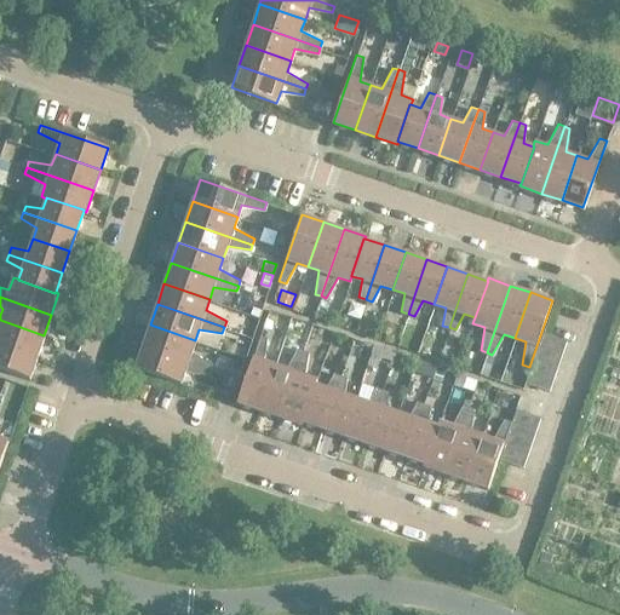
[(44,335),(0,320),(0,343),(36,356),(44,335)]
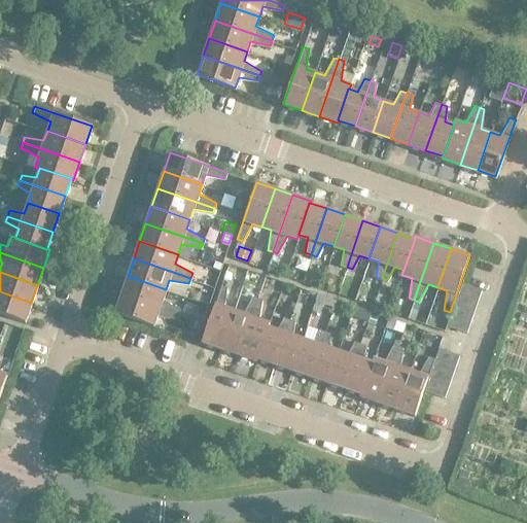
[(166,289),(128,276),(121,293),(178,313),(180,308),(163,299),(166,289)]
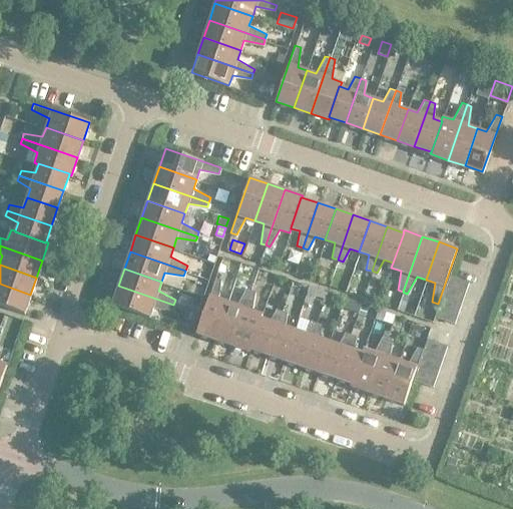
[(468,281),(448,274),(445,284),(465,291),(468,281)]
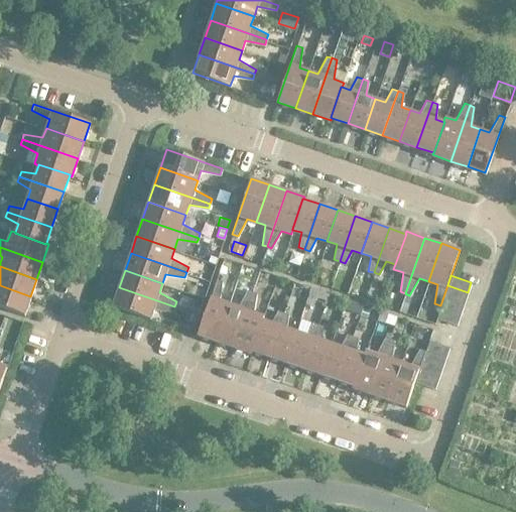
[(223,280),(217,278),(198,335),(216,341),(229,303),(219,299),(223,280)]
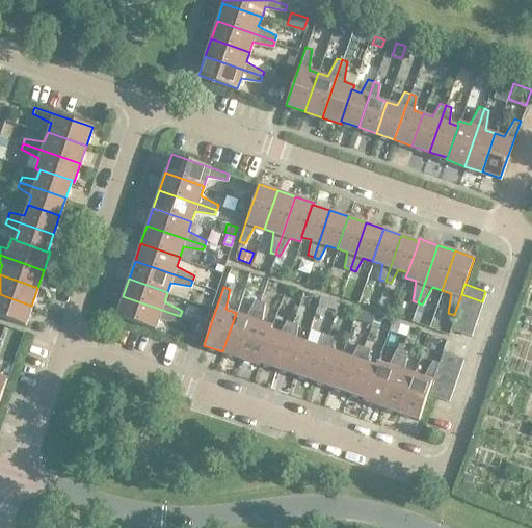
[(31,306),(0,294),(0,315),(25,324),(31,306)]
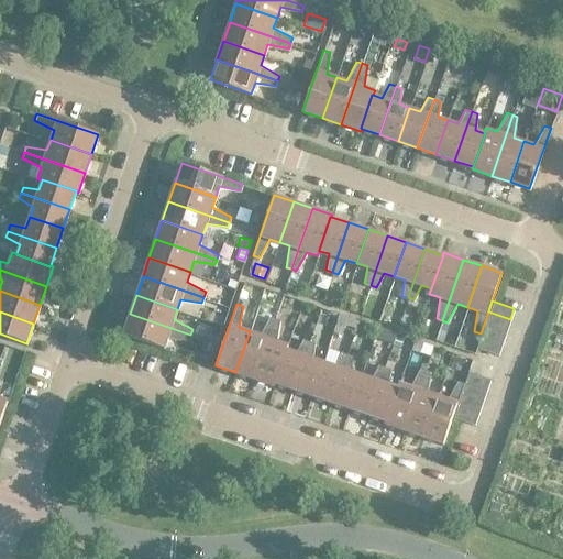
[(510,319),(488,311),(484,322),(506,330),(510,319)]
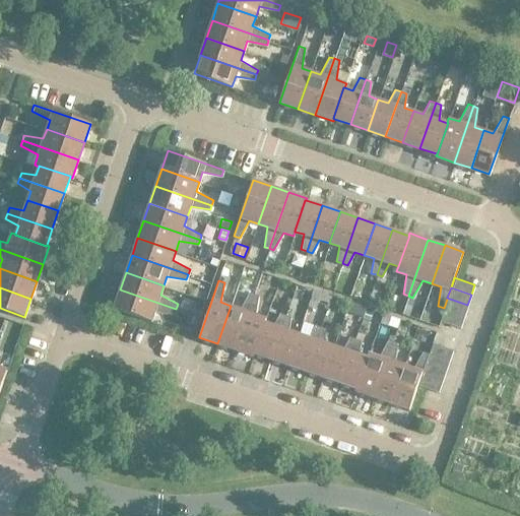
[(176,309),(120,289),(114,308),(151,321),(155,310),(175,314),(176,309)]
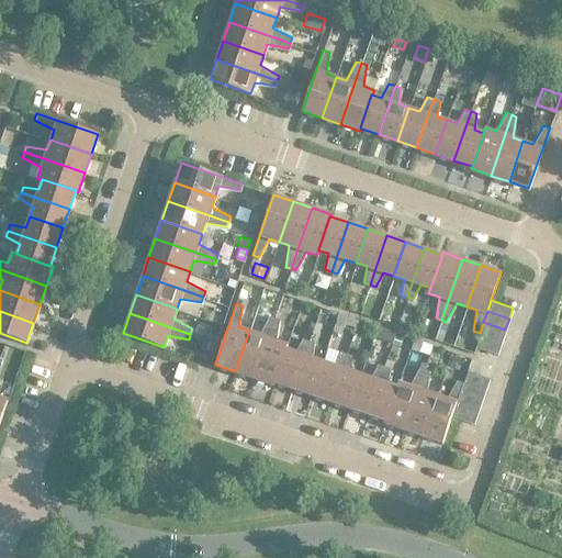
[(259,334),(249,331),(235,371),(254,378),(274,316),(269,315),(259,334)]
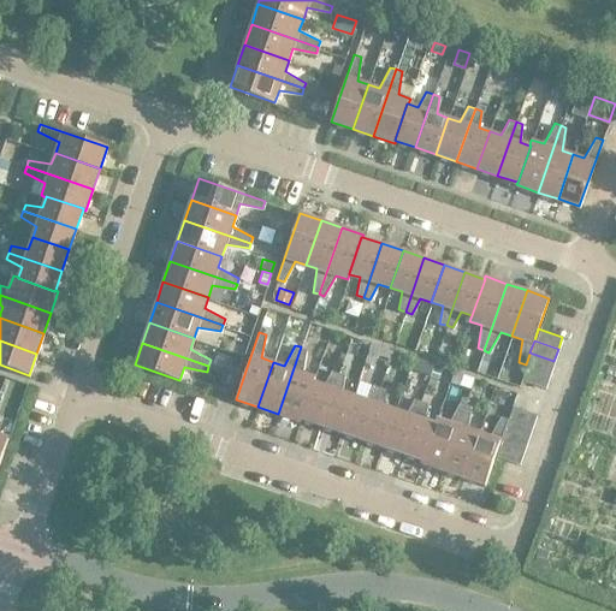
[(307,349),(301,346),(278,414),(300,421),(301,419),(300,417),(312,381),(313,381),(315,375),(302,372),(307,349)]
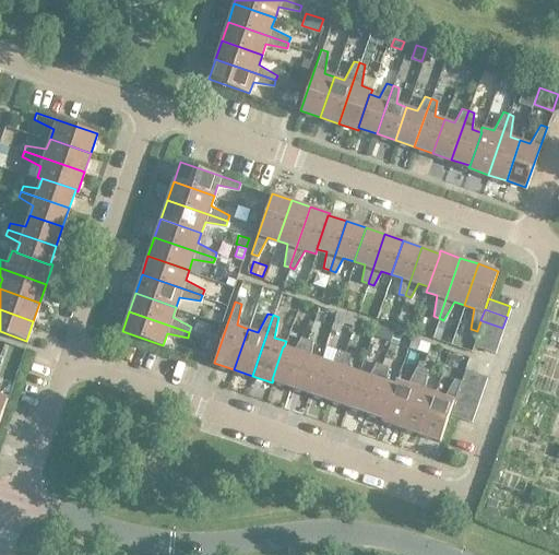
[(502,328),(480,320),(477,332),(499,340),(502,328)]
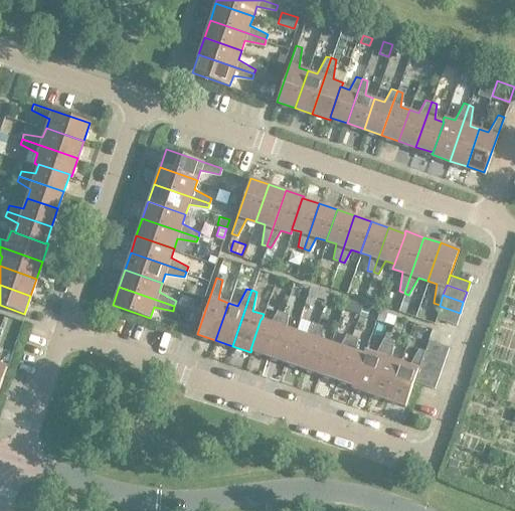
[(362,306),(360,313),(366,315),(369,308),(362,306)]
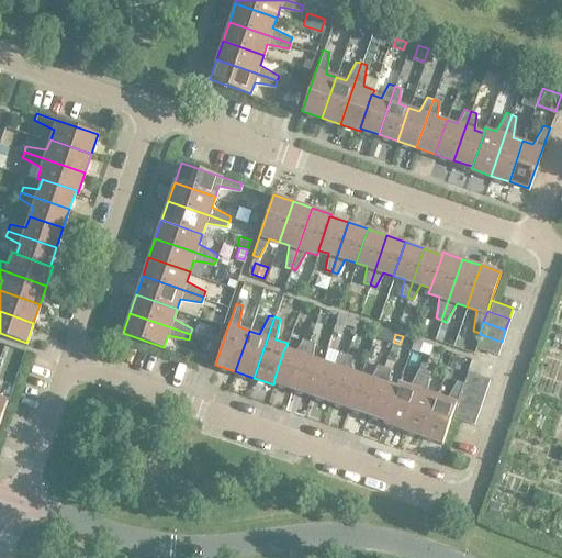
[(502,342),(480,334),(475,345),(497,353),(502,342)]
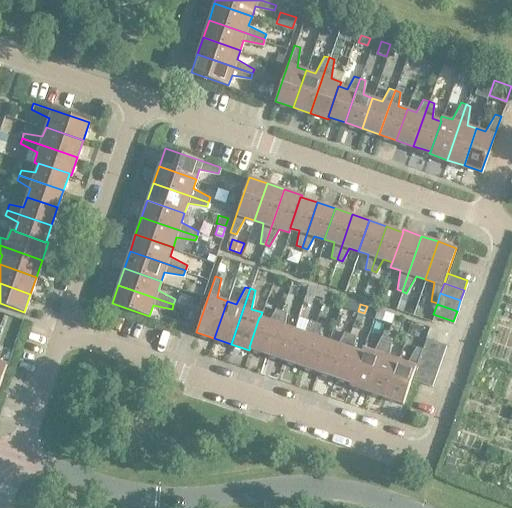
[(268,320),(260,317),(259,317),(249,347),(250,348),(266,353),(281,309),(275,307),(268,320)]
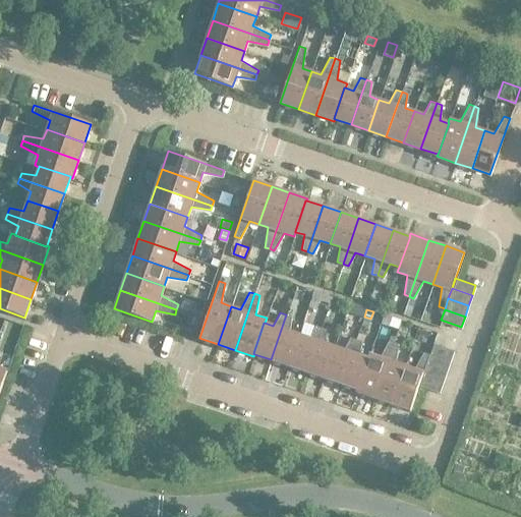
[(189,313),(186,321),(195,324),(198,317),(189,313)]
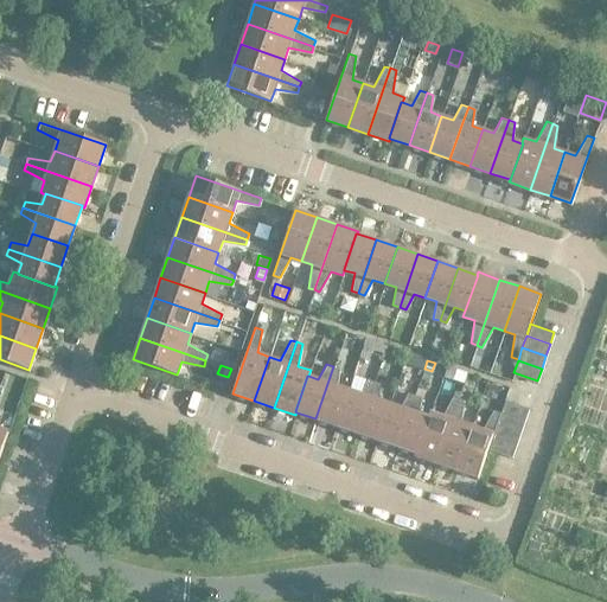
[(339,369),(333,366),(315,418),(336,426),(347,389),(337,385),(339,369)]
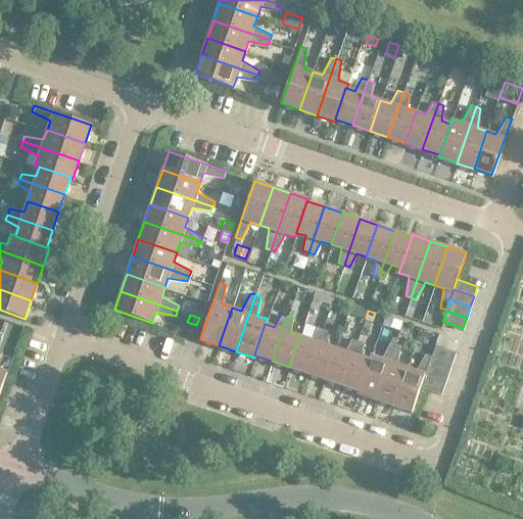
[(310,339),(299,335),(289,367),(306,373),(318,341),(322,328),(317,326),(310,339)]
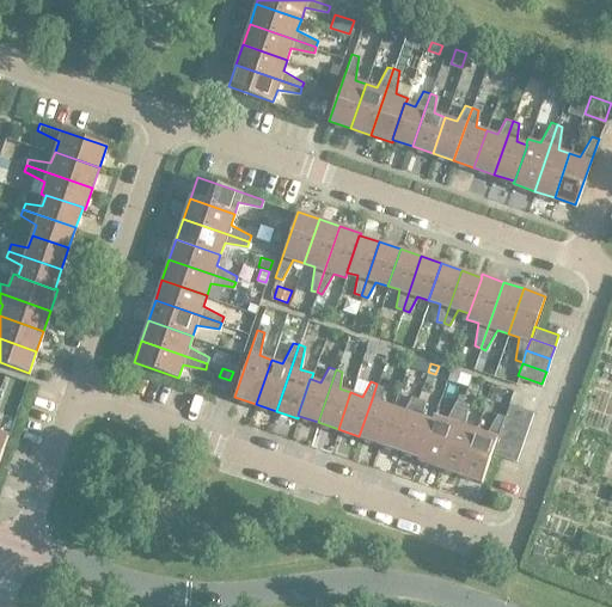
[(384,385),(377,384),(372,399),(359,436),(379,443),(392,406),(381,403),(384,385)]
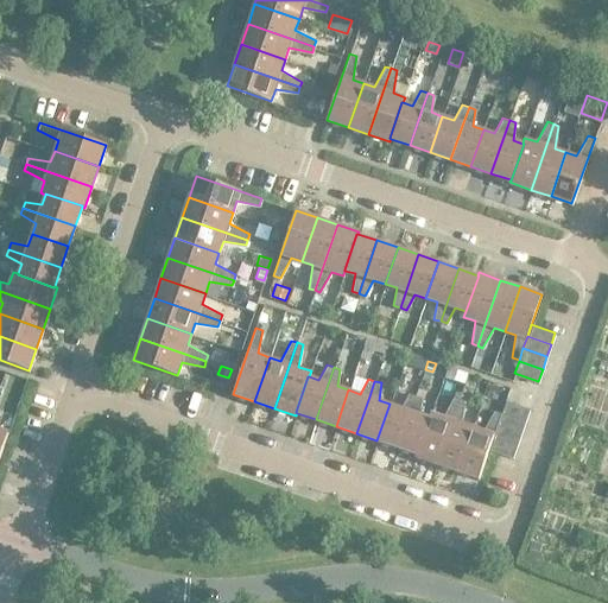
[(401,407),(390,404),(377,440),(397,446),(416,394),(409,392),(401,407)]
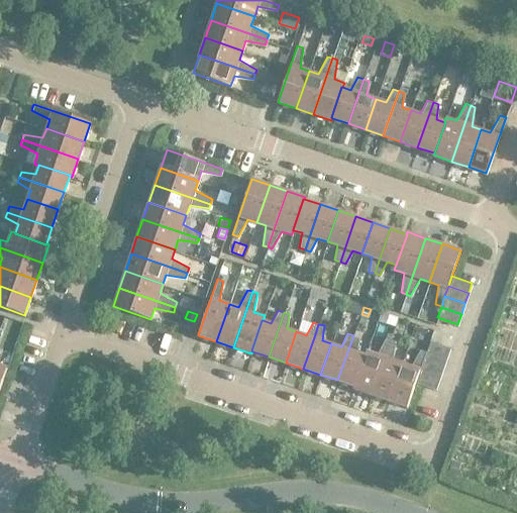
[(358,337),(353,335),(337,380),(353,386),(354,386),(366,355),(365,354),(356,352),(358,337)]
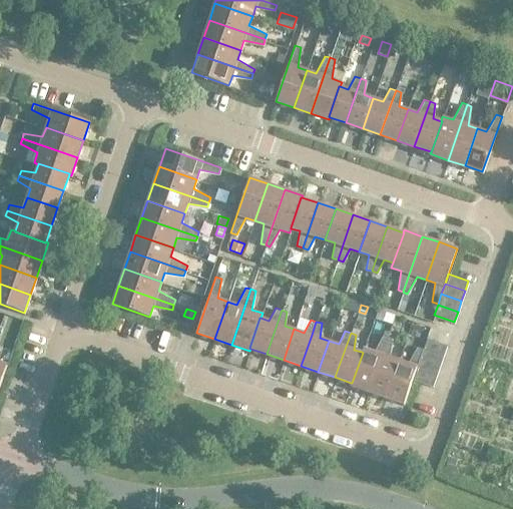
[(363,348),(362,352),(363,353),(352,383),(351,383),(351,385),(369,391),(388,336),(383,334),(374,351),(363,348)]
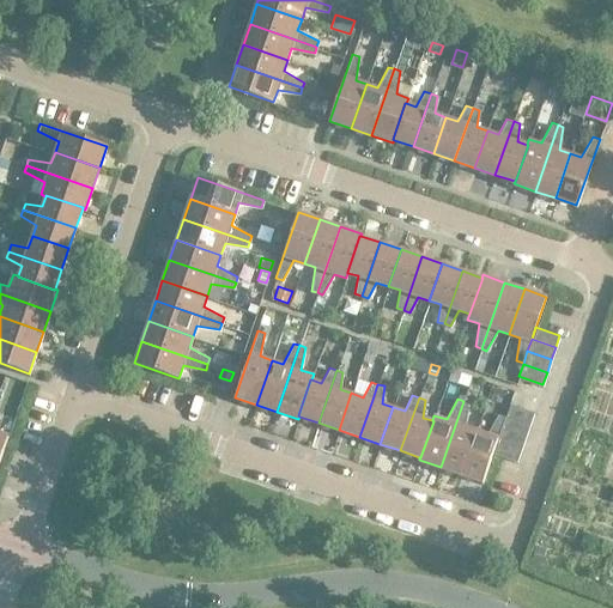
[(468,402),(463,401),(441,467),(461,474),(475,430),(465,426),(468,402)]
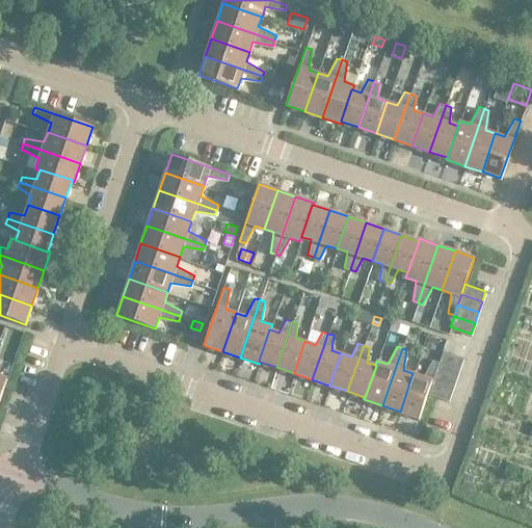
[(463,357),(443,349),(439,360),(459,367),(463,357)]
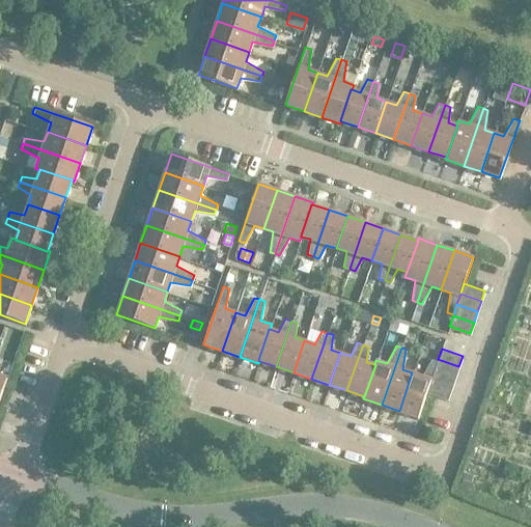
[(422,376),(412,372),(399,411),(418,417),(438,360),(431,358),(422,376)]
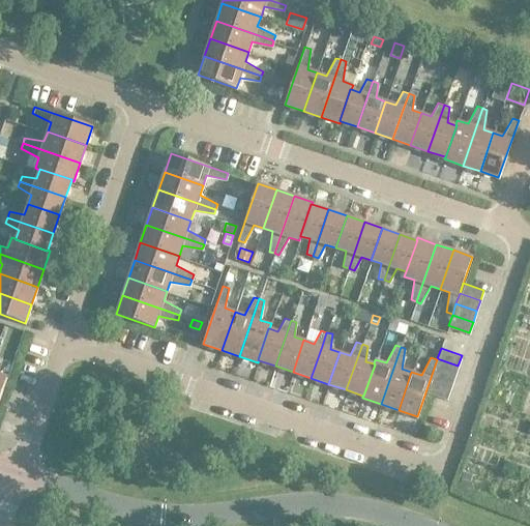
[(458,366),(437,358),(434,370),(454,377),(458,366)]
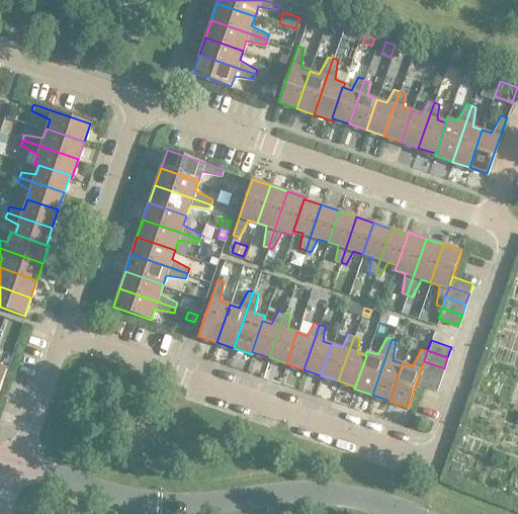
[(444,368),(424,361),(420,371),(440,378),(444,368)]
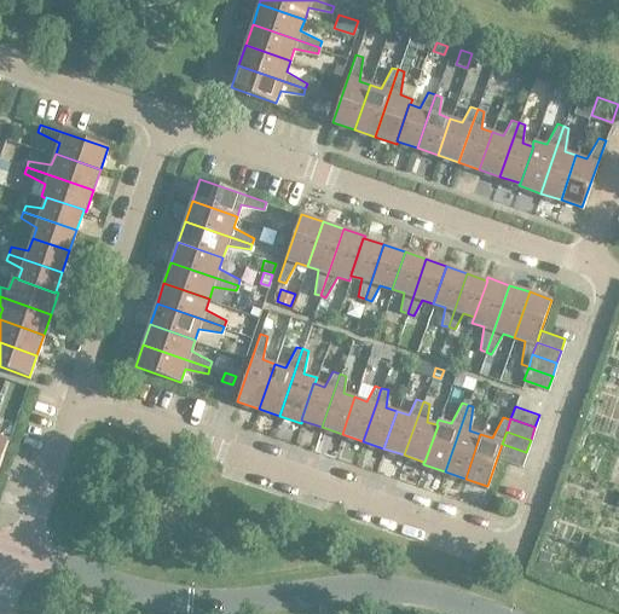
[(526,452),(502,444),(498,456),(522,464),(526,452)]
